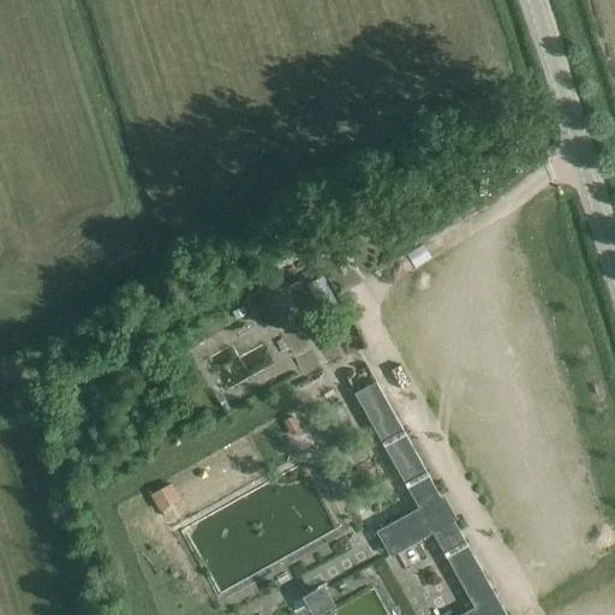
[(281,228),(278,242),(299,249),(303,234),(281,228)]
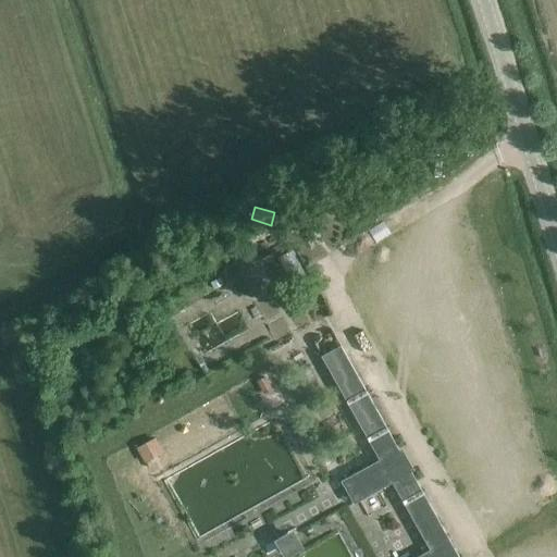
[(398,449),(341,346),(321,356),(367,438),(369,437),(381,459),(394,452),(394,453),(398,449)]
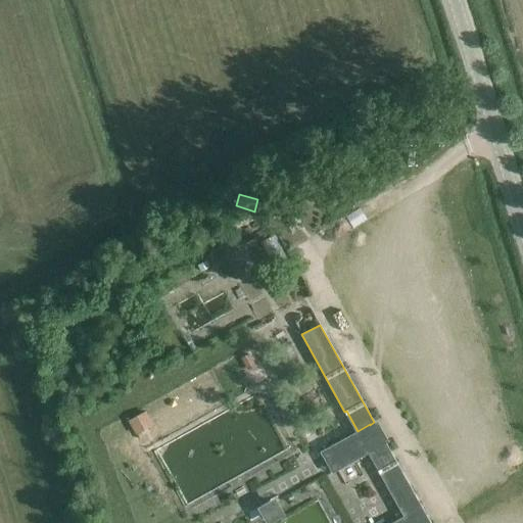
[(249,353),(241,359),(248,371),(256,367),(249,353)]
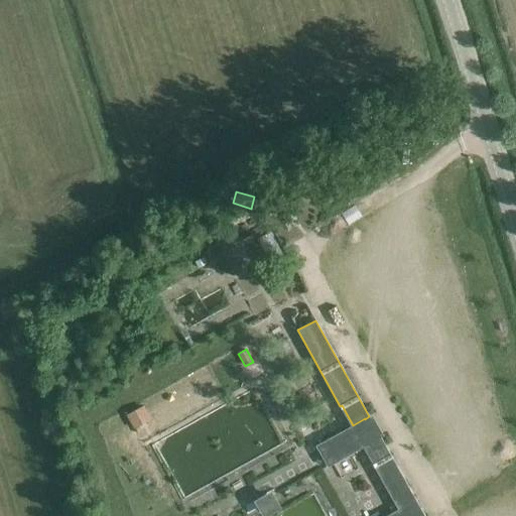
[(129,413),(135,427),(155,418),(149,404),(129,413)]
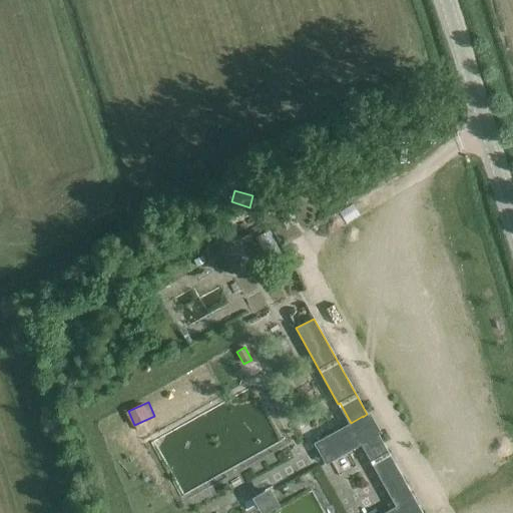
[(314,443),(326,464),(349,451),(352,441),(348,434),(337,430),(314,443)]
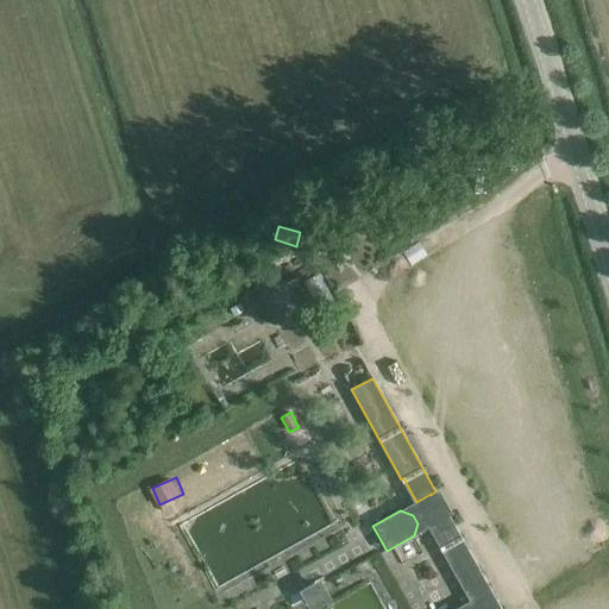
[(471,601),(456,608),(501,608),(450,515),(445,519),(431,527),(444,551),(471,601)]
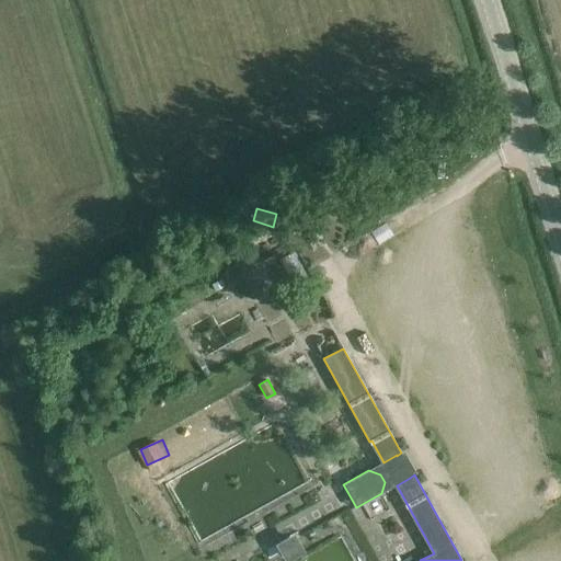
[(276,546),(284,560),(292,560),(306,553),(295,535),(276,546)]
